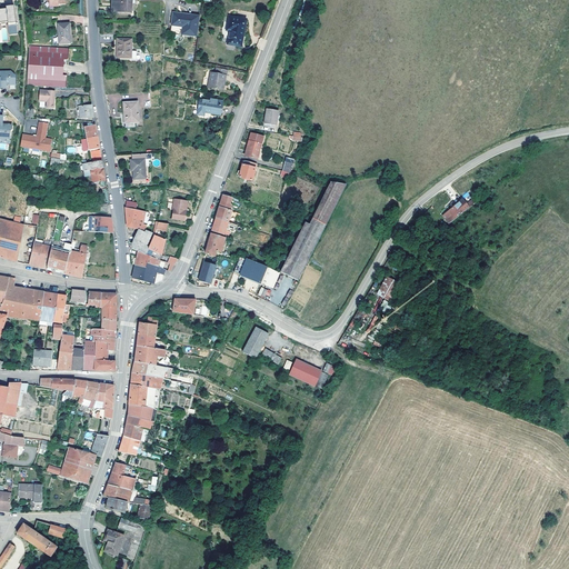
[(131,0),(112,0),(112,11),(131,12),(131,0)]
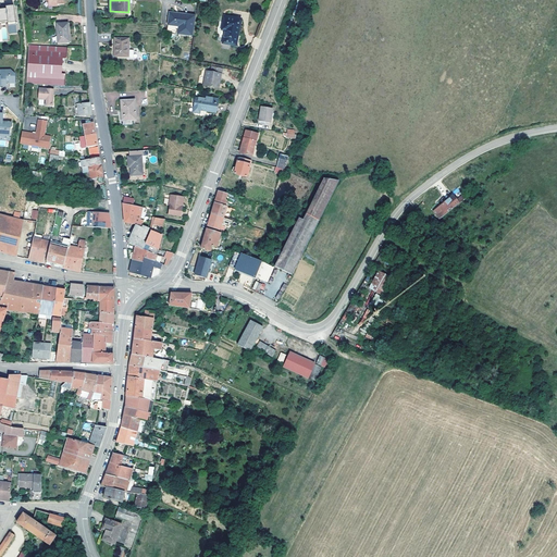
[(0,22),(8,22),(9,34),(17,33),(14,5),(5,5),(5,9),(0,9),(0,22)]
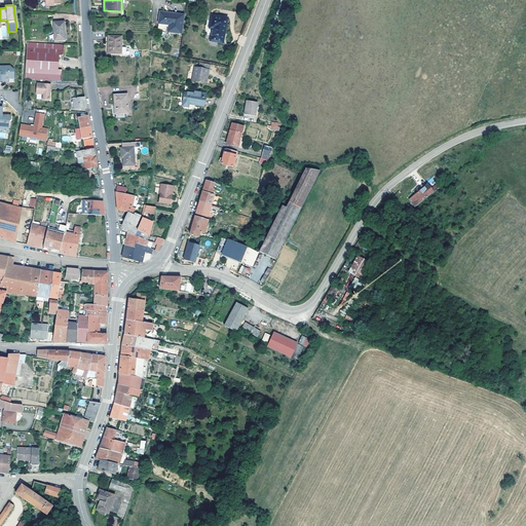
[(168,31),(182,33),(184,14),(183,14),(160,11),(158,28),(158,30),(165,31),(165,29),(168,29),(168,31)]
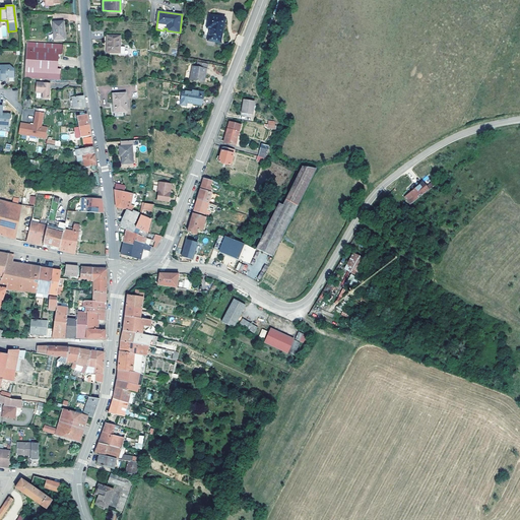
[(209,20),(208,21),(211,21),(210,27),(208,36),(208,40),(220,42),(225,17),(216,16),(210,15),(209,20)]
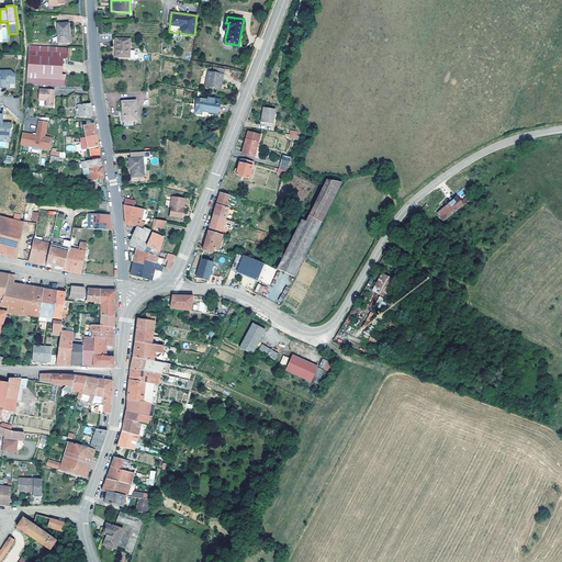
[(70,43),(69,36),(68,23),(57,23),(58,43),(70,43)]
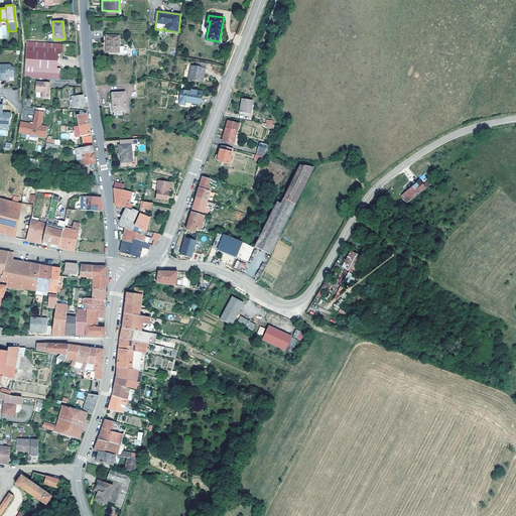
[(118,47),(119,47),(119,52),(120,53),(124,53),(124,46),(119,46),(119,35),(107,35),(107,39),(106,52),(117,52),(118,47)]
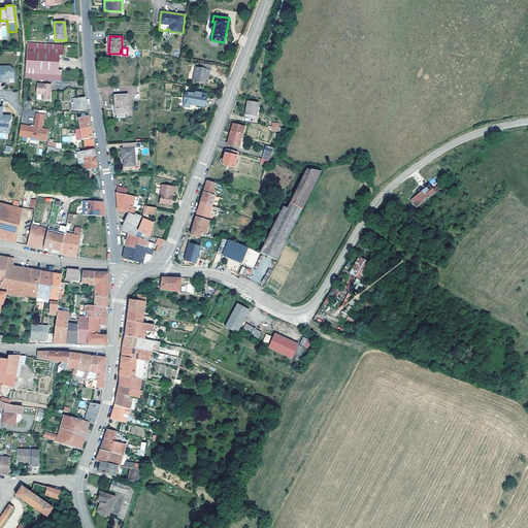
[(64,45),(28,42),(25,78),(62,80),(63,70),(61,69),(59,69),(60,55),(62,55),(63,56),(64,45)]
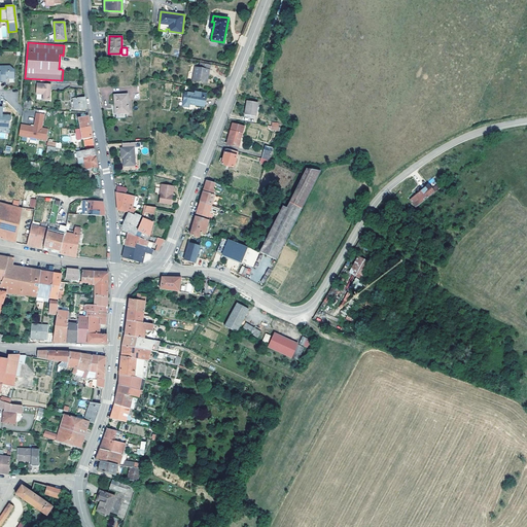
[(0,82),(0,83),(0,81),(5,81),(5,77),(7,76),(7,78),(13,78),(13,69),(9,66),(0,66),(0,82)]
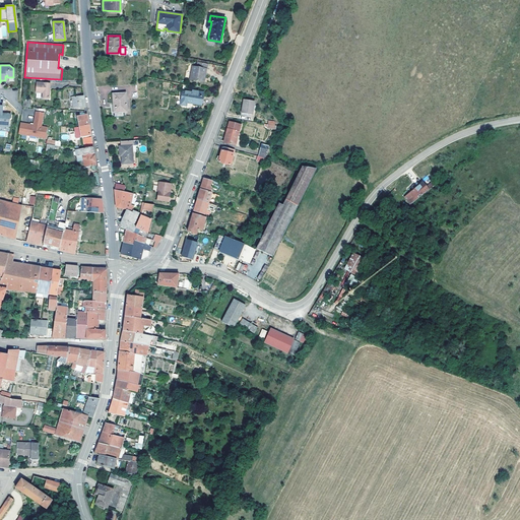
[(203,82),(206,69),(197,67),(193,66),(190,79),(203,82)]
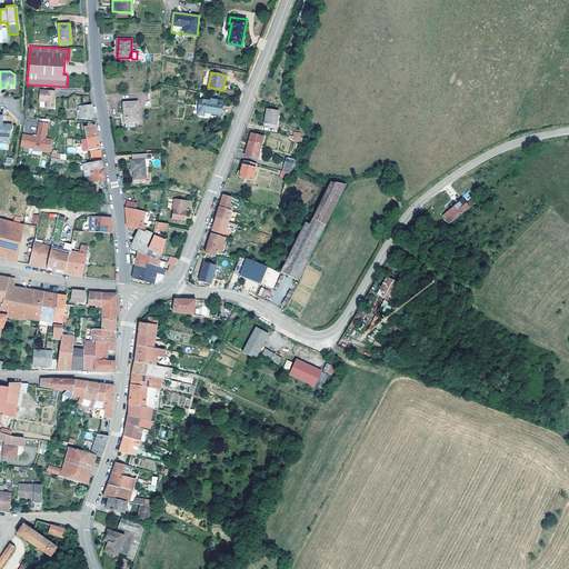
[(47,101),(47,107),(53,108),(55,91),(40,90),(39,100),(47,101)]
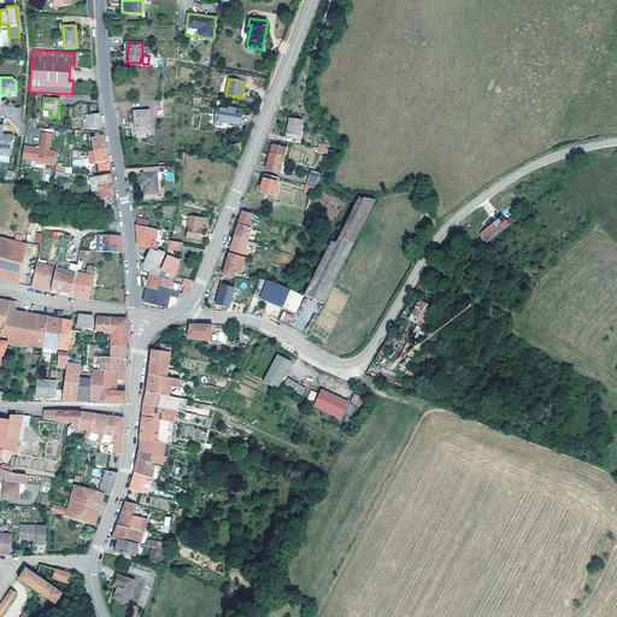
[(222,125),(222,121),(229,122),(229,123),(239,124),(241,117),(240,116),(241,110),(228,107),(228,110),(217,107),(215,124),(222,125)]
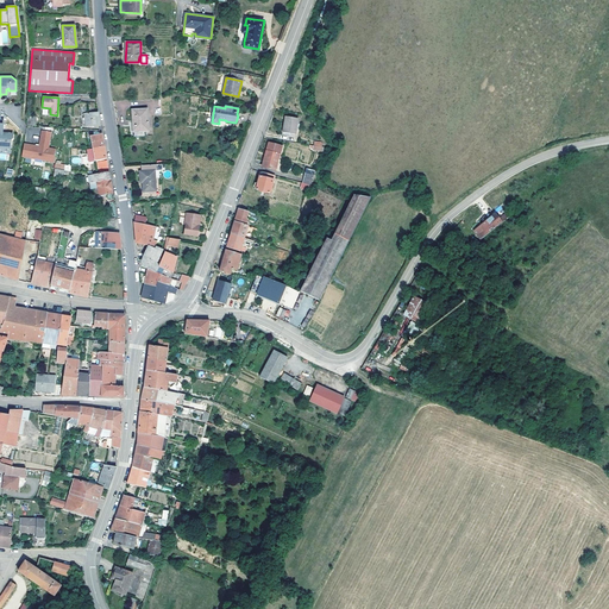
[(136,132),(136,136),(148,135),(148,131),(149,131),(148,108),(132,110),(133,126),(133,132),(136,132)]
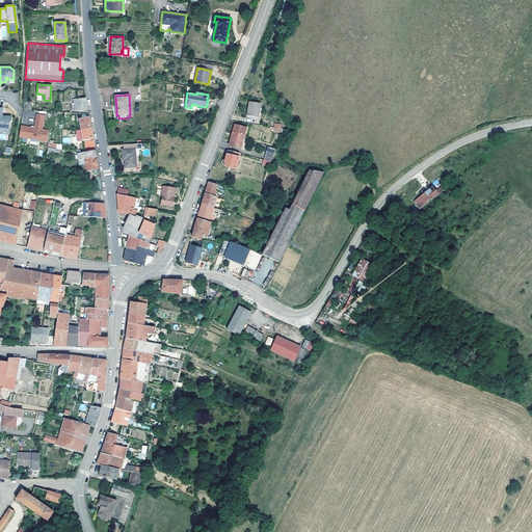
[(86,103),(85,99),(74,100),(75,103),(75,105),(75,110),(87,109),(86,103)]
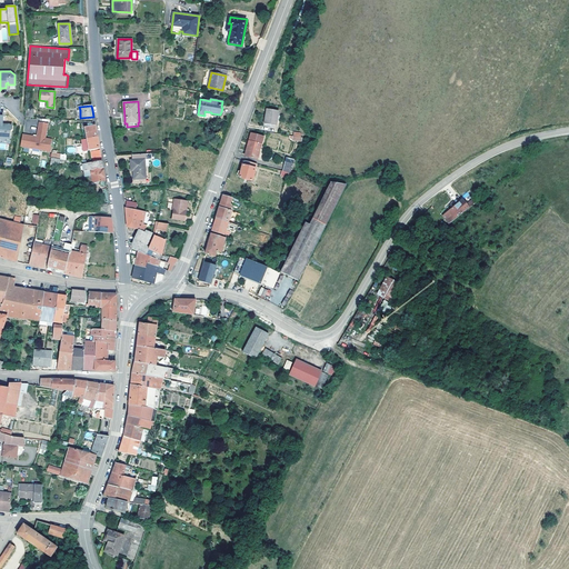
[(277,126),(277,123),(279,110),(267,108),(265,123),(277,126)]
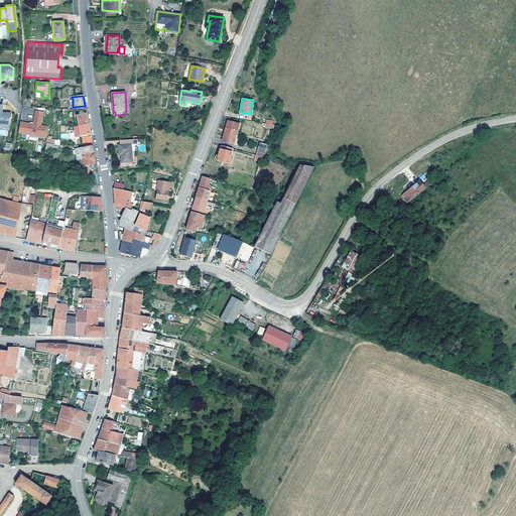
[(3,105),(0,104),(0,122),(6,123),(9,124),(9,117),(11,117),(11,113),(5,113),(5,114),(2,114),(3,113),(3,105)]
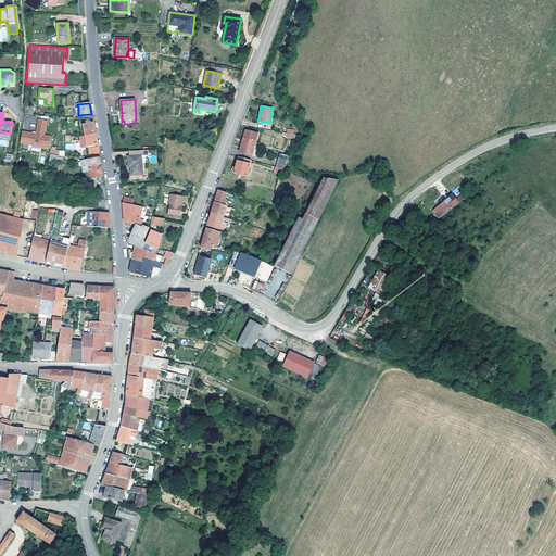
[(36,134),(22,130),(20,142),(49,148),(51,136),(43,135),(47,121),(38,118),(36,134)]
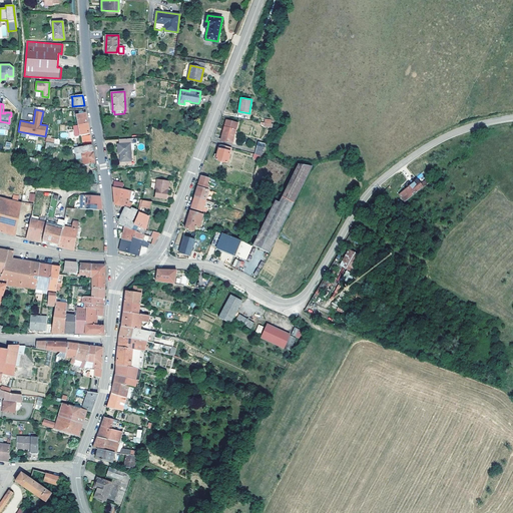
[(86,117),(86,113),(84,113),(83,110),(80,110),(81,114),(76,115),(79,124),(88,123),(86,117)]
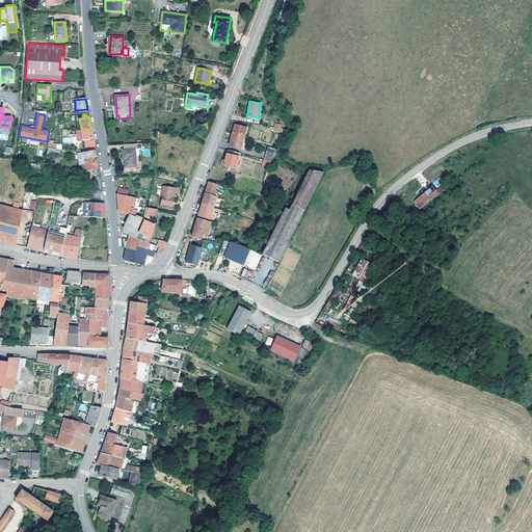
[(235,124),(233,131),(244,134),(246,127),(235,124)]
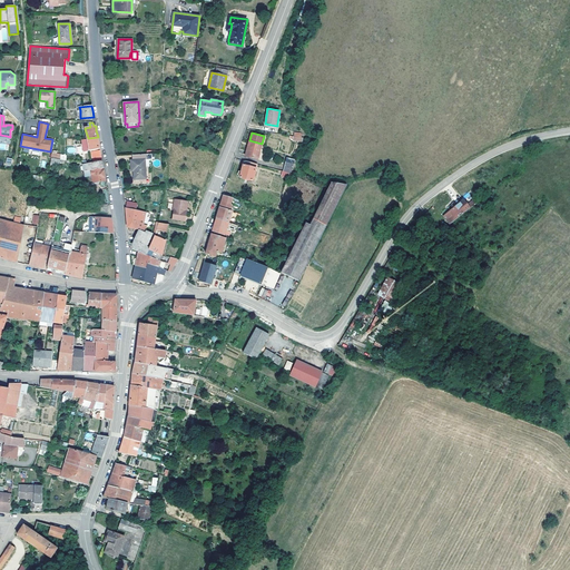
[(98,143),(98,137),(88,138),(81,139),(84,151),(99,148),(98,143)]
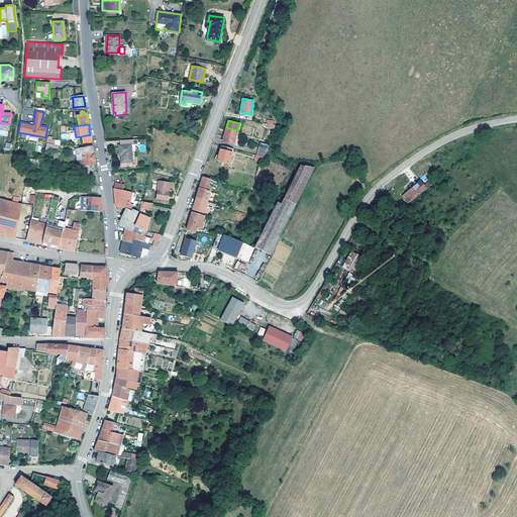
[(237,130),(226,127),(223,141),(234,144),(237,130)]
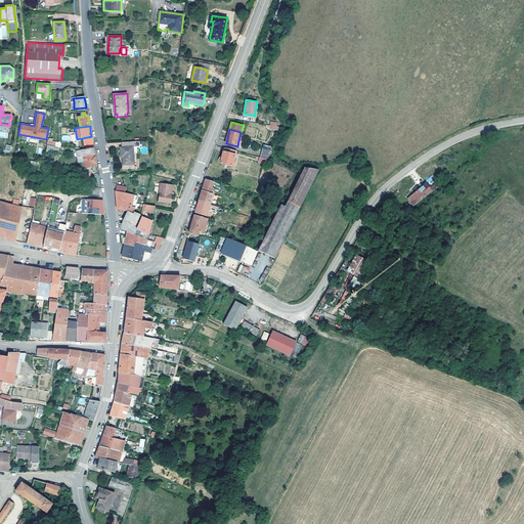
[(94,147),(92,138),(84,140),(86,148),(94,147)]
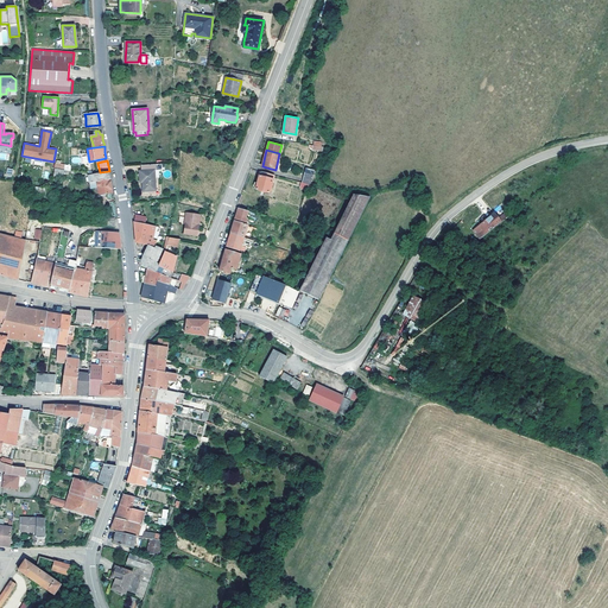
[(162,164),(141,165),(141,170),(140,170),(140,182),(143,182),(143,191),(156,190),(154,170),(163,170),(162,164)]
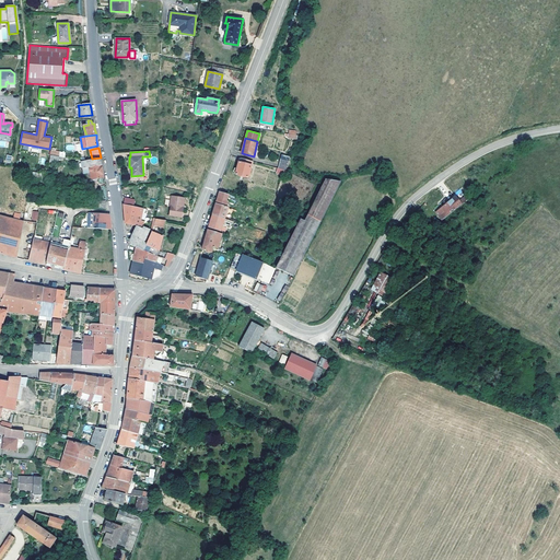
[(282,154),(279,167),(283,168),(288,170),(291,156),(282,154)]
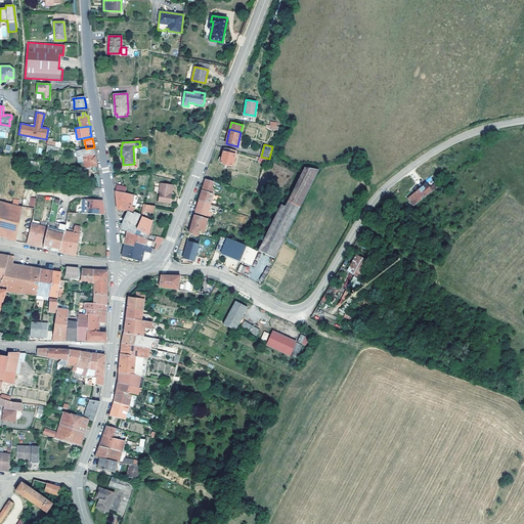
[(94,149),(94,147),(86,148),(77,150),(78,157),(95,154),(94,149)]
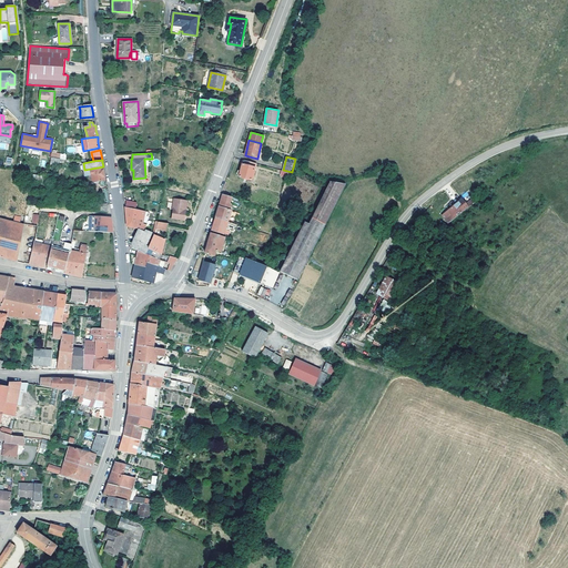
[(256,163),(244,160),(241,171),(239,170),(237,174),(240,175),(240,176),(252,180),(256,163)]
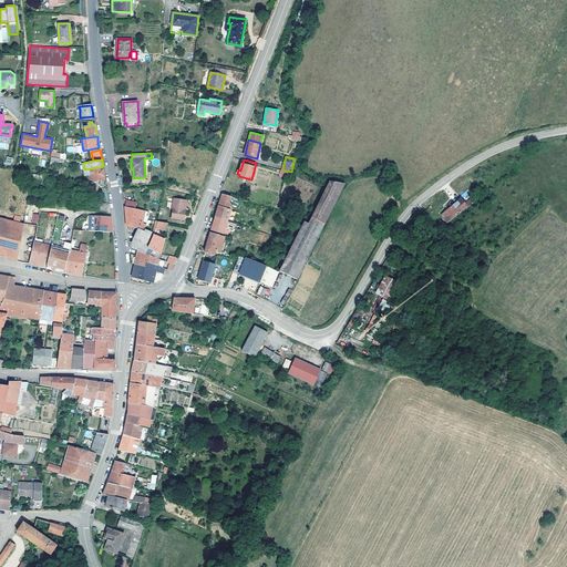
[(105,179),(103,166),(84,169),(84,171),(85,175),(88,175),(91,175),(93,181),(93,182),(105,179)]
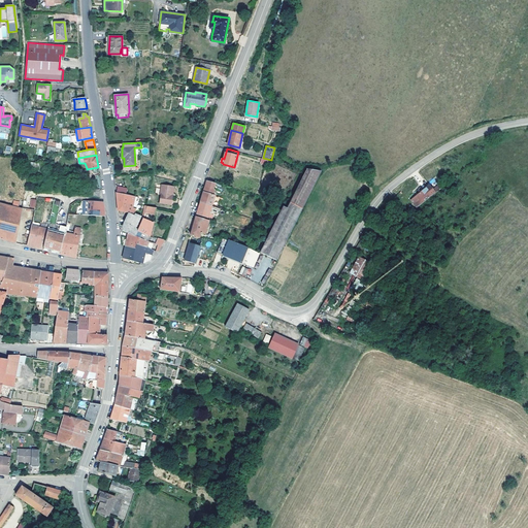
[(322,171),(308,167),(287,207),(284,206),(261,252),(276,261),(304,207),(322,171)]
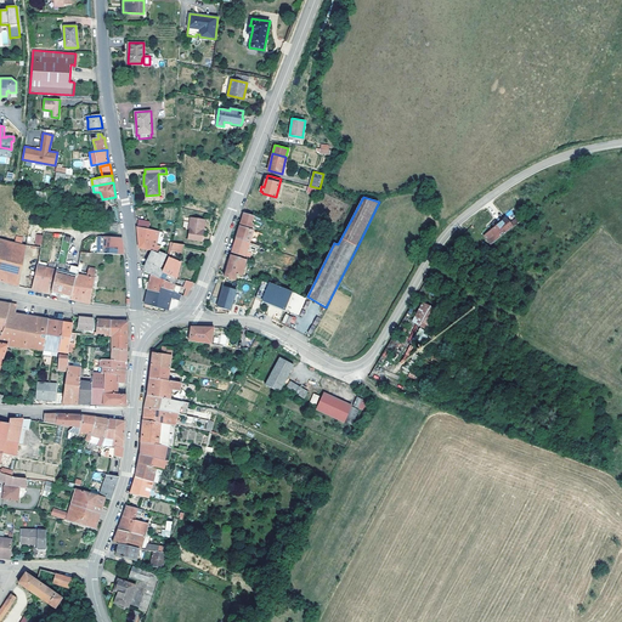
[(241,226),(249,228),(250,222),(252,222),(254,215),(244,213),(241,226)]
